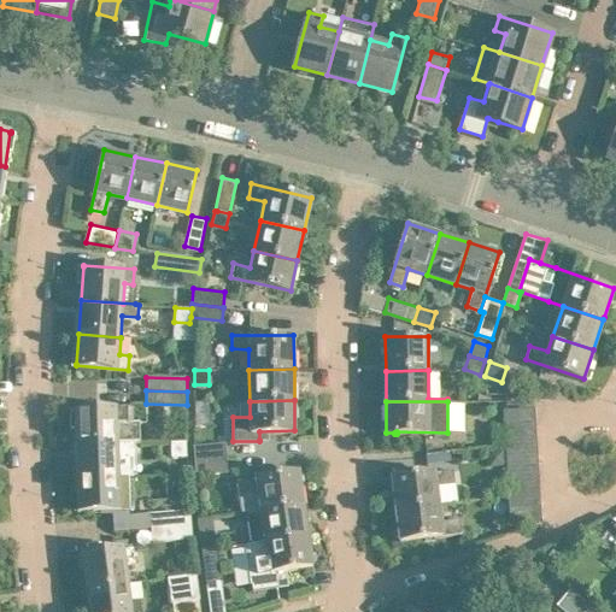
[(504,424),(535,422),(535,405),(504,407),(504,424)]
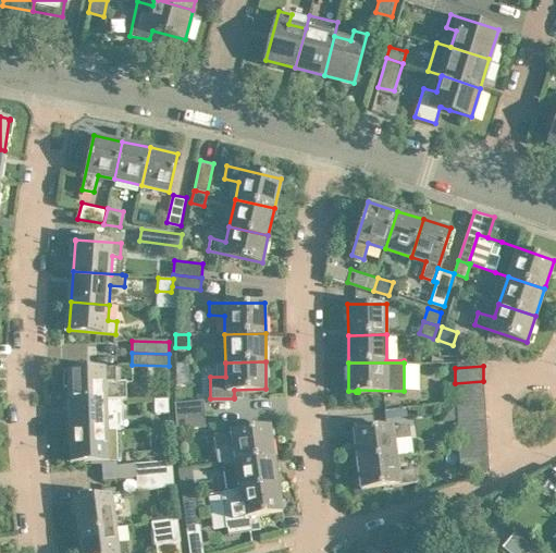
[(68,369),(64,369),(64,385),(69,385),(70,402),(123,400),(126,400),(126,381),(119,382),(118,368),(68,369)]
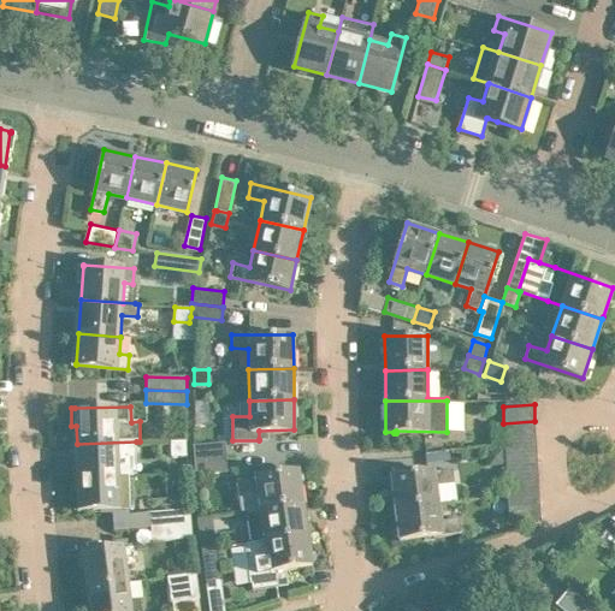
[(536,435),(534,421),(503,423),(504,438),(536,435)]
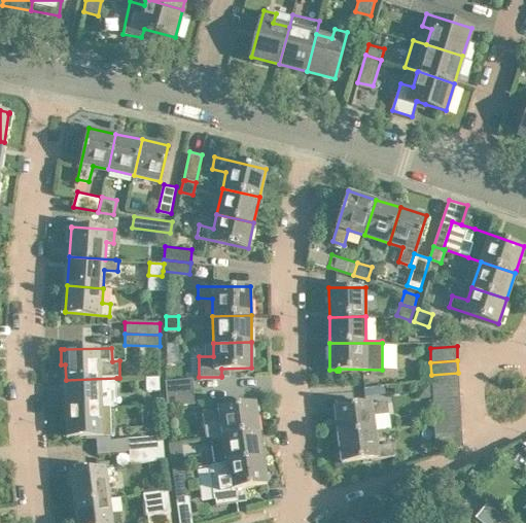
[(432,387),(459,385),(458,373),(431,375),(432,387)]
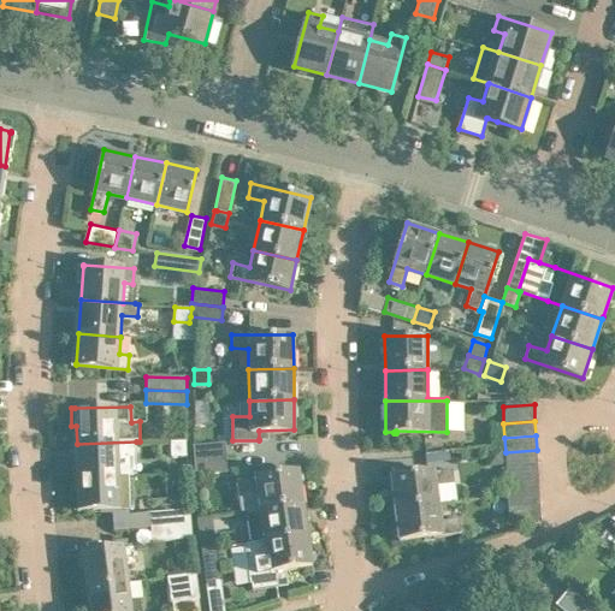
[(171,456),(188,456),(187,440),(170,440),(171,456)]
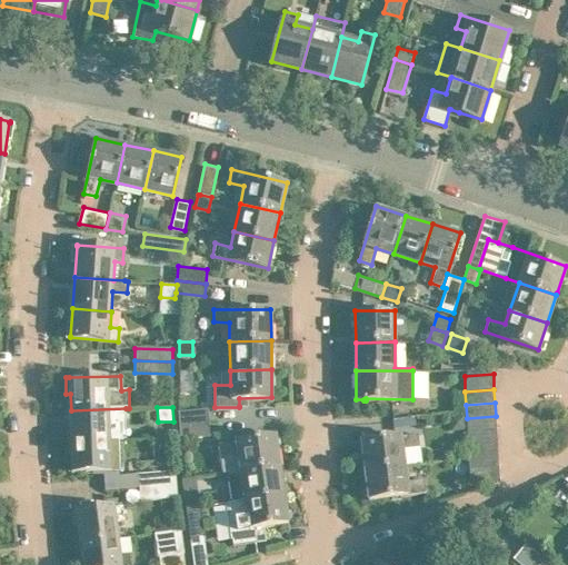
[(209,420),(208,407),(179,409),(180,423),(209,420)]
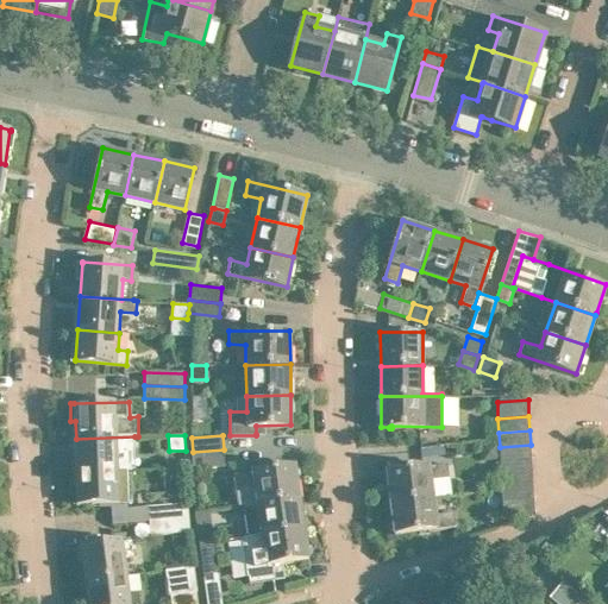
[(135,436),(76,439),(77,472),(126,470),(136,470),(135,436)]
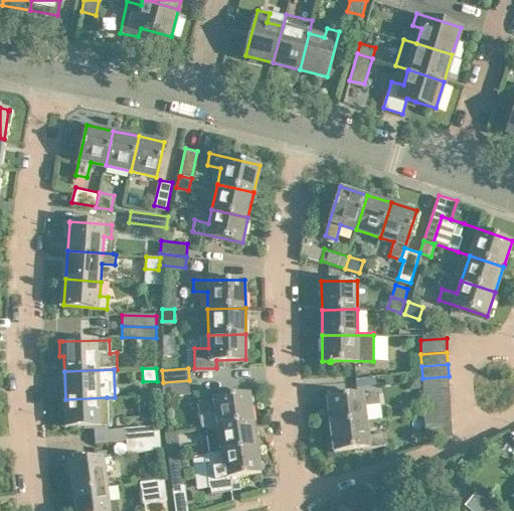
[(421,375),(408,375),(409,388),(422,388),(421,375)]
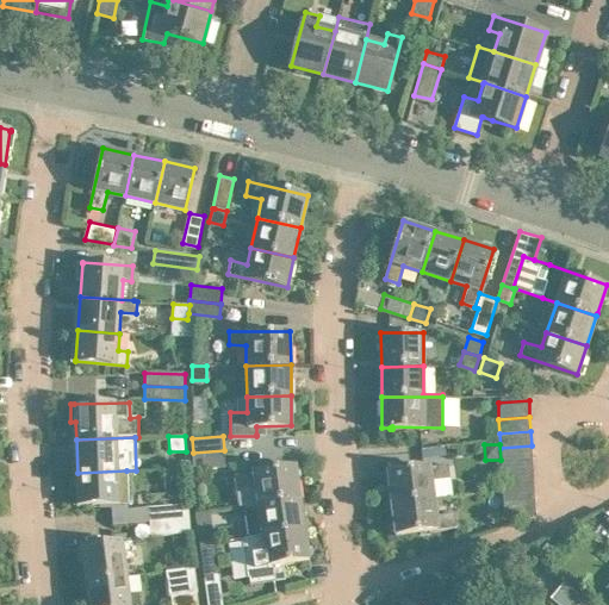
[(533,461),(532,446),(501,448),(502,462),(533,461)]
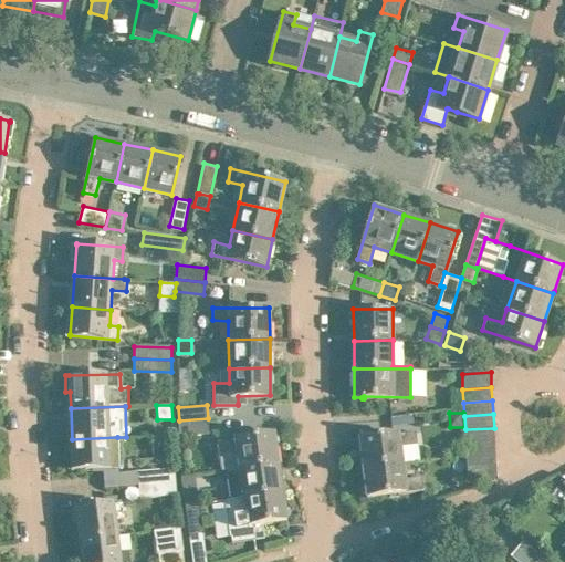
[(180,434),(209,432),(208,418),(179,420),(180,434)]
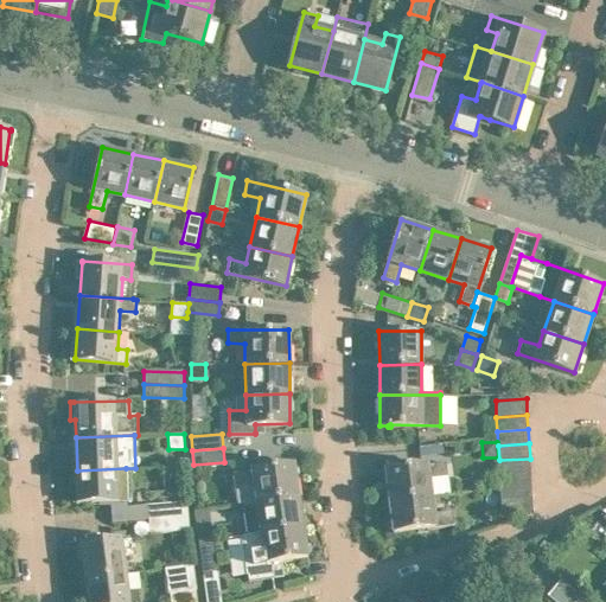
[(499,460),(499,474),(531,472),(530,459),(499,460)]
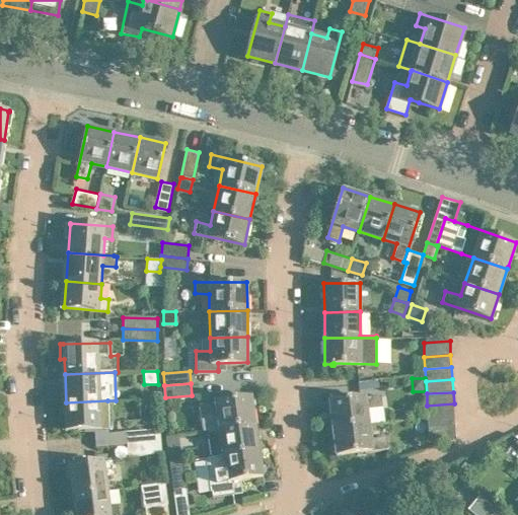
[(334,429),(371,425),(369,407),(382,405),(381,393),(329,400),(334,429)]
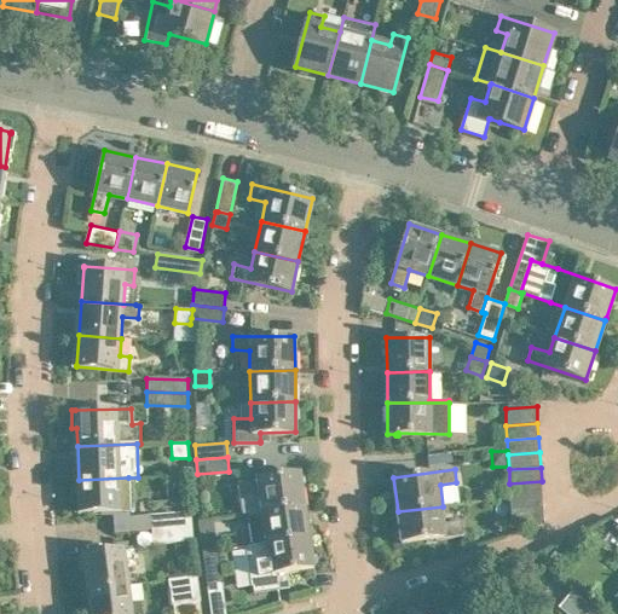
[(246,515),(305,505),(300,471),(238,480),(241,494),(243,515),(246,515)]
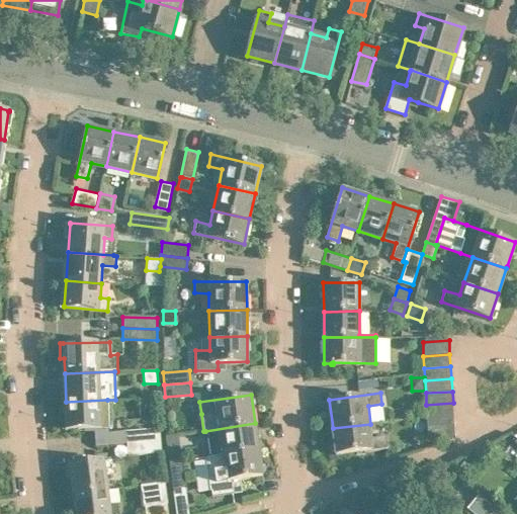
[(108,415),(107,400),(66,402),(67,427),(66,427),(66,428),(108,427),(108,415)]
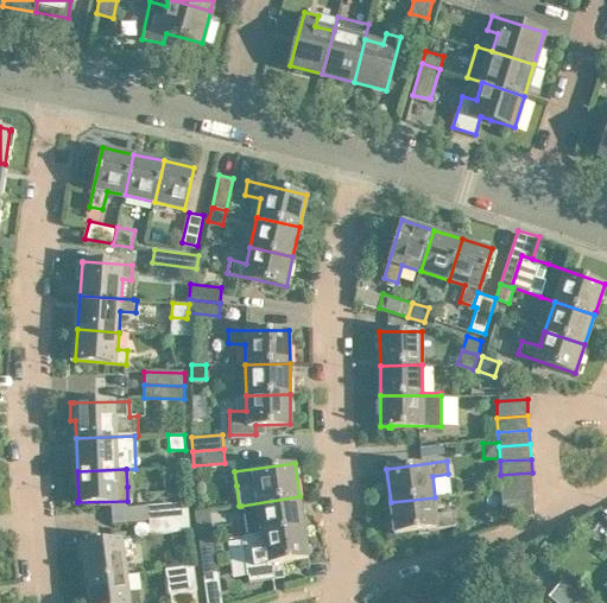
[(501,489),(532,487),(532,473),(500,475),(501,489)]
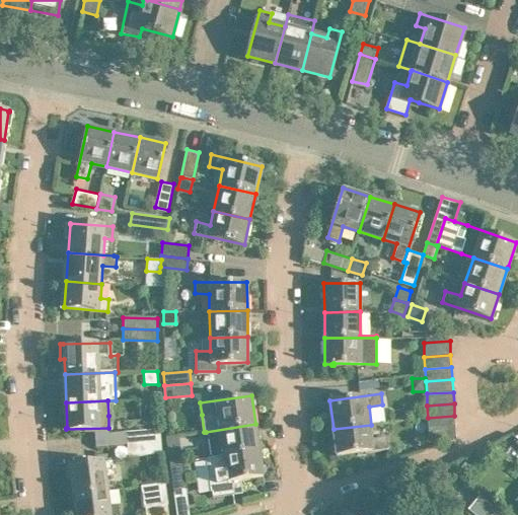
[(429,428),(455,426),(454,416),(428,418),(429,428)]
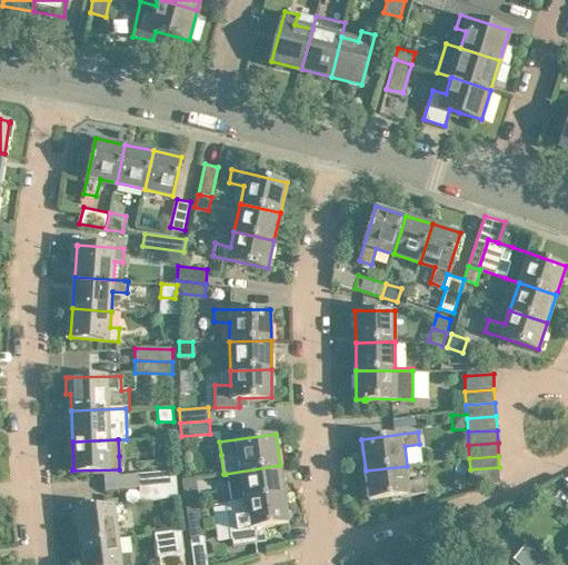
[(228,503),(230,502),(285,494),(280,465),(226,474),(230,499),(228,501),(228,503)]
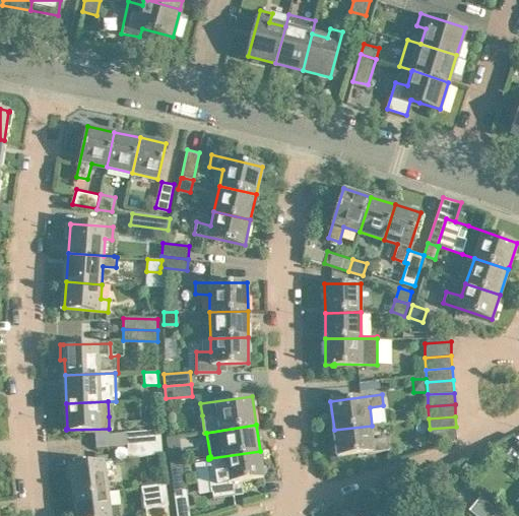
[(373,438),(372,426),(334,430),(337,455),(389,448),(387,436),(373,438)]
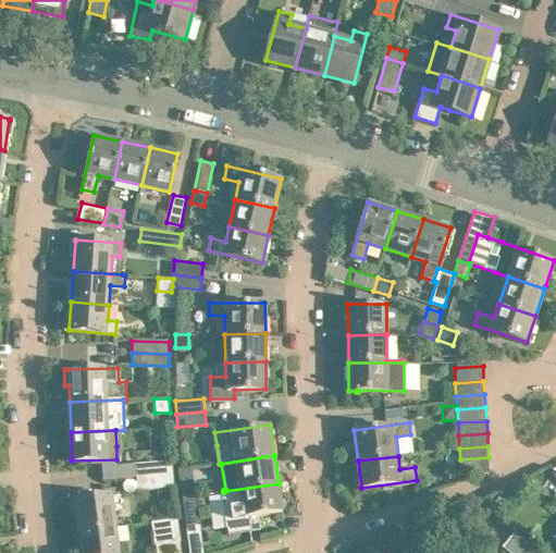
[(134,459),(135,477),(172,474),(171,457),(134,459)]
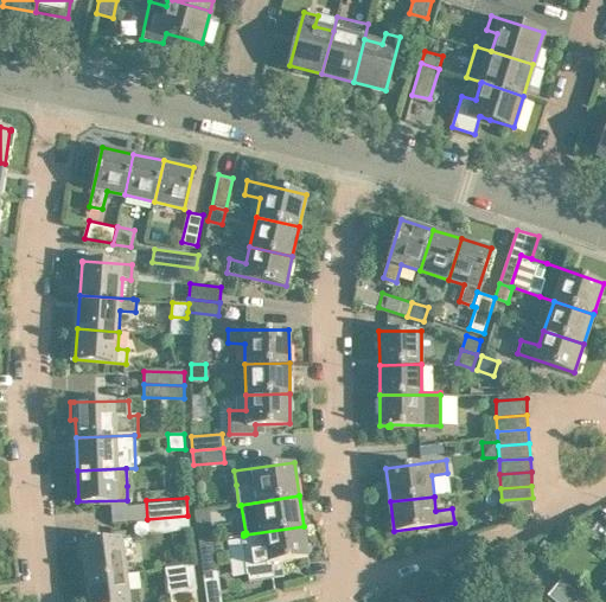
[(534,512),(533,498),(502,500),(503,514),(534,512)]
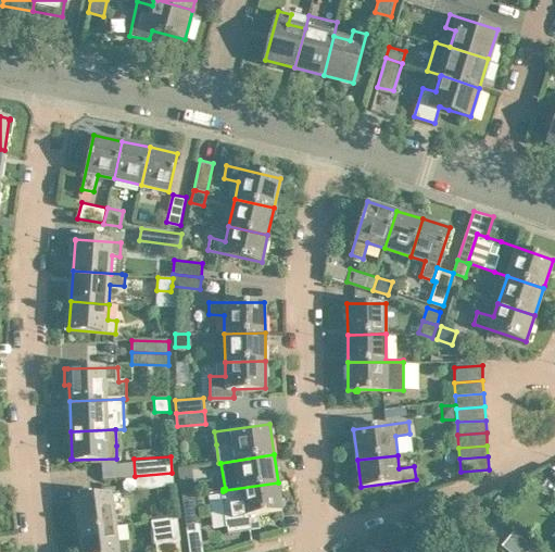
[(173,483),(172,473),(135,476),(136,485),(173,483)]
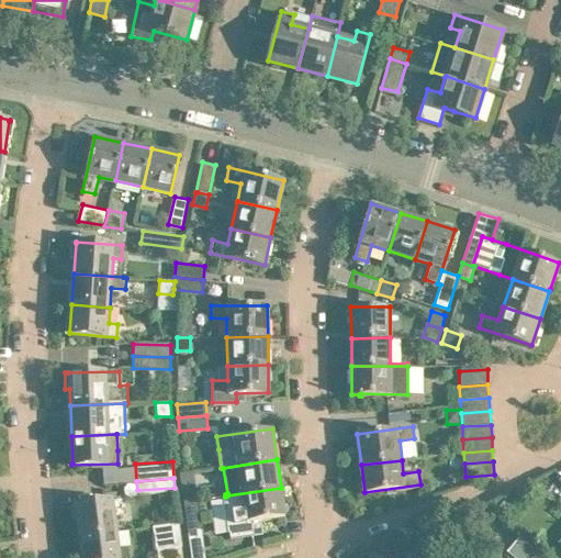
[(182,486),(184,502),(198,500),(195,483),(182,486)]
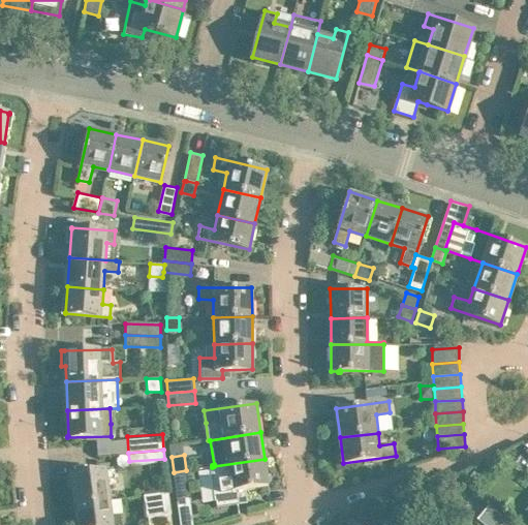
[(265,459),(214,466),(212,467),(217,504),(238,501),(239,501),(238,489),(268,485),(265,459)]
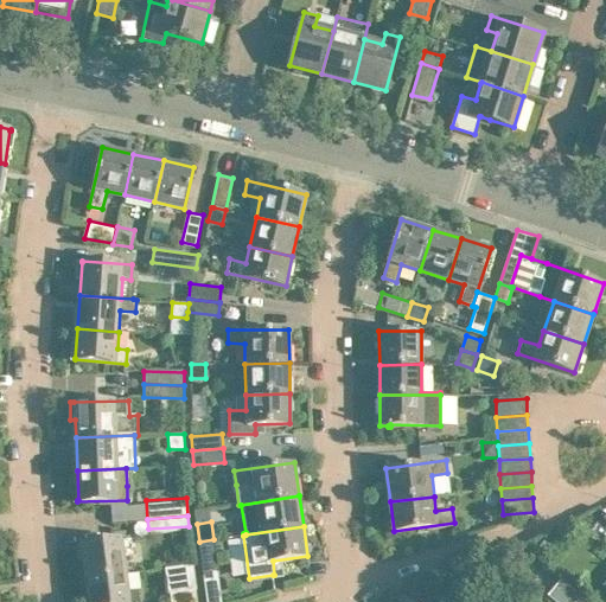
[(132,537),(81,543),(81,544),(82,544),(87,578),(127,572),(125,552),(133,551),(132,537)]
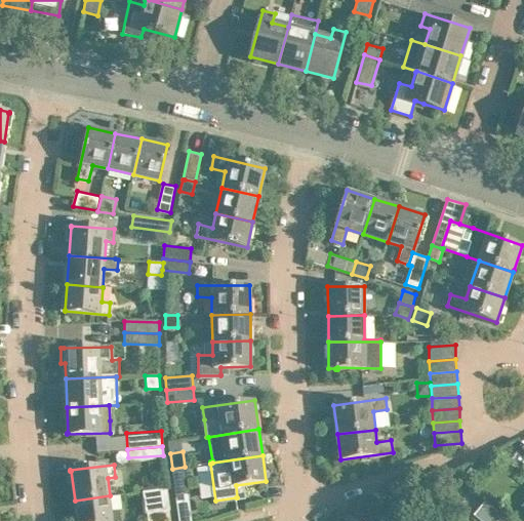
[(188,492),(185,467),(172,469),(176,493),(188,492)]
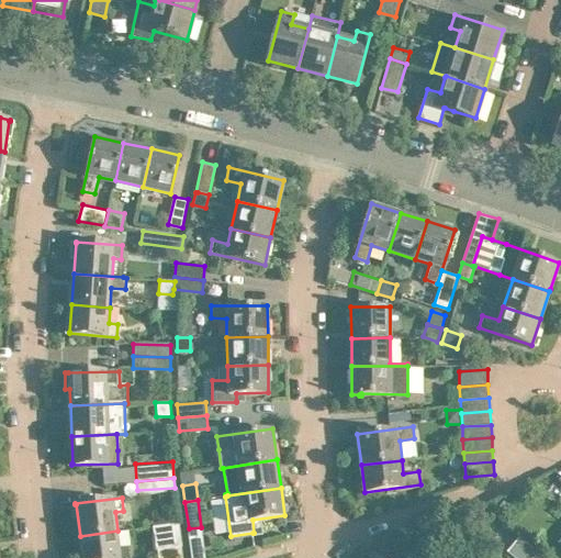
[(154,525),(156,547),(182,544),(179,521),(154,525)]
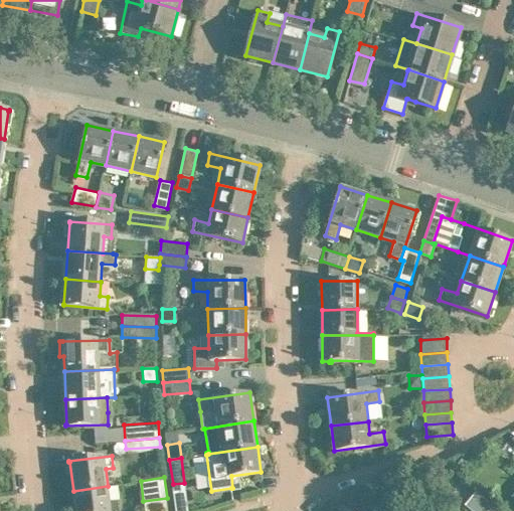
[(108,486),(73,491),(75,510),(118,510),(117,499),(110,500),(108,486)]
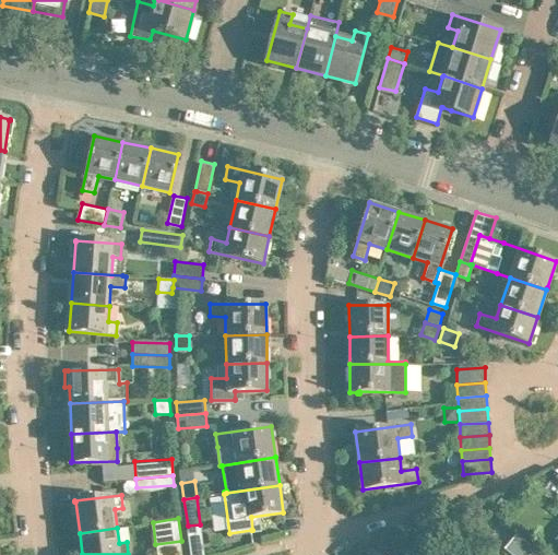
[(545,554),(518,532),(505,547),(513,554),(545,554)]
